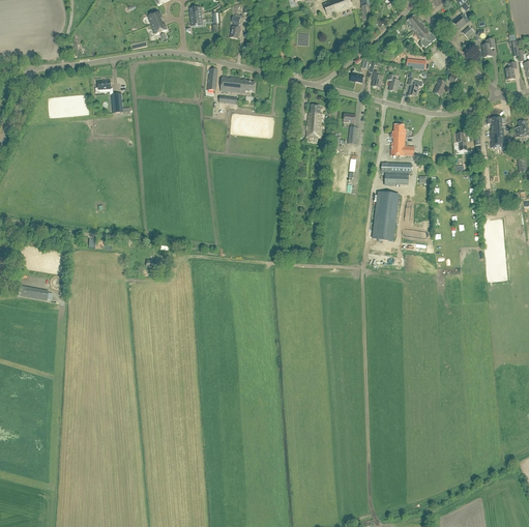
[(334,10),(351,4),(349,0),(334,0),(327,0),(322,2),(326,12),(334,9),(334,10)]
